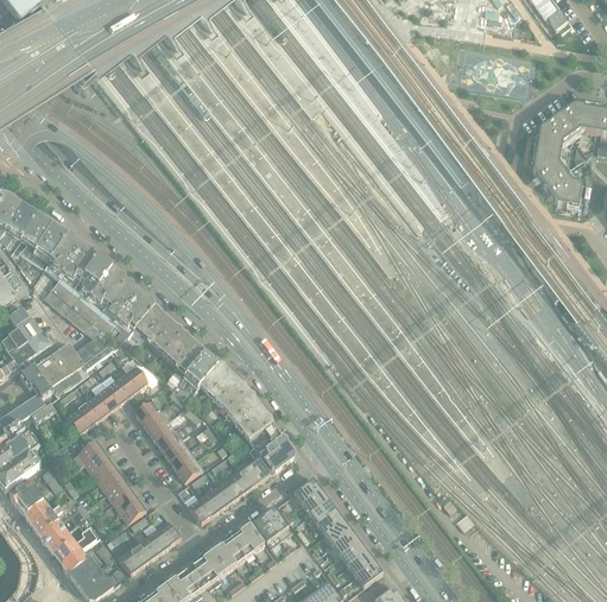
[(594,132),(598,109),(595,106),(586,103),(586,106),(573,103),(558,114),(557,112),(551,115),(552,118),(538,128),(536,141),(535,140),(532,149),(560,153),(561,144),(563,144),(568,141),(577,134),(580,133),(580,131),(589,132),(594,132)]
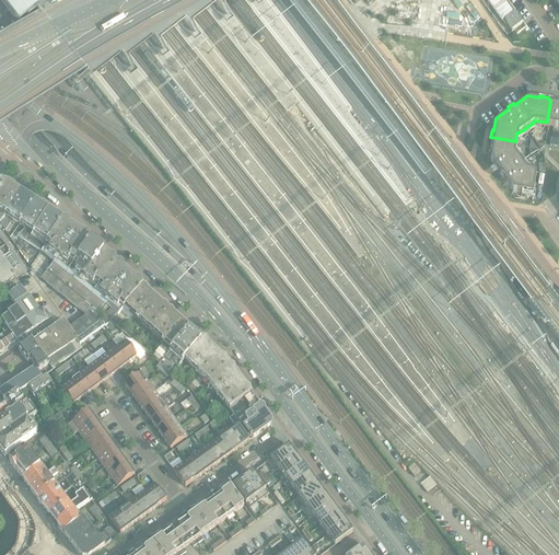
[(558,124),(558,101),(557,101),(557,99),(554,99),(548,97),(550,101),(547,122),(549,123),(551,123),(558,124)]
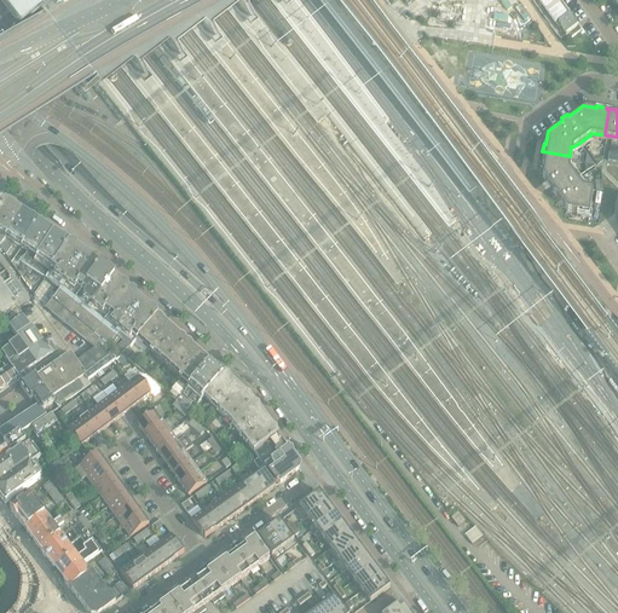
[(582,184),(582,181),(581,179),(571,166),(569,165),(570,156),(542,151),(541,158),(543,160),(541,172),(552,188),(549,189),(553,195),(555,192),(565,208),(578,209),(578,212),(587,213),(591,186),(582,184)]
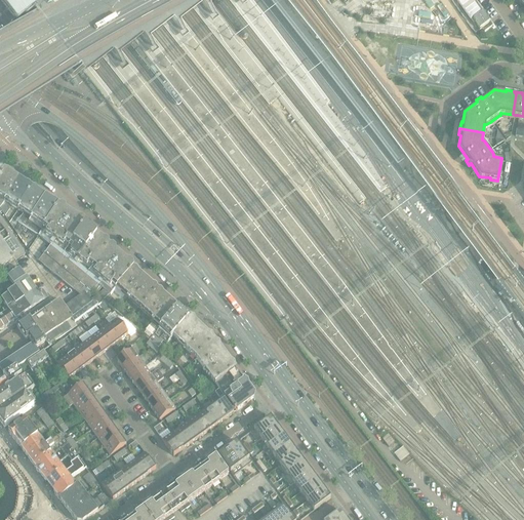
[(15,205),(29,184),(3,166),(0,170),(0,207),(3,212),(8,205),(6,201),(2,198),(3,197),(15,205)]
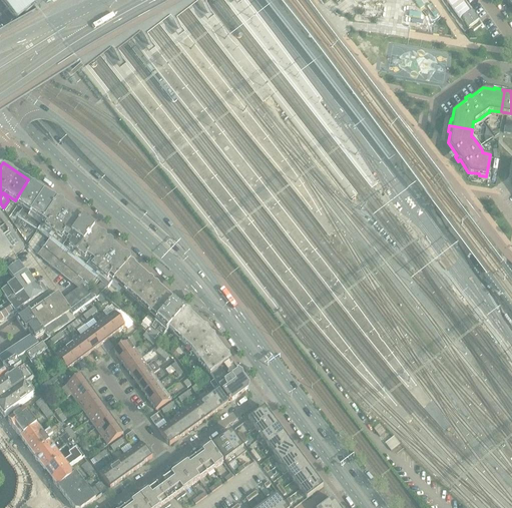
[(39,220),(54,196),(28,179),(15,200),(21,204),(16,213),(36,226),(39,220)]
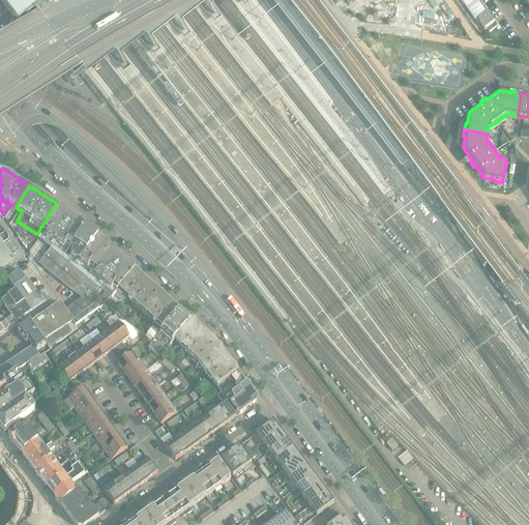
[(48,269),(85,224),(78,217),(56,203),(40,228),(37,234),(45,240),(42,242),(43,243),(41,246),(42,246),(40,250),(42,252),(37,260),(48,269)]
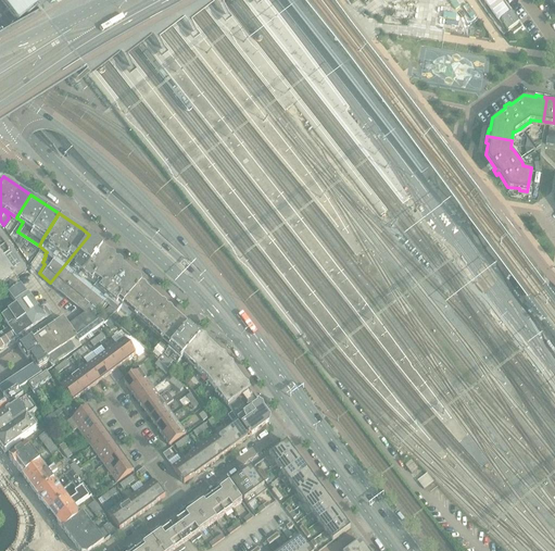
[(24,264),(0,228),(0,279),(13,271),(24,264)]
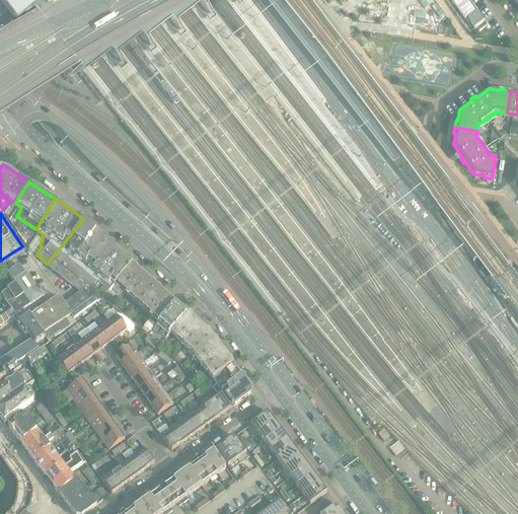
[(69,282),(106,239),(83,219),(47,264),(69,282)]
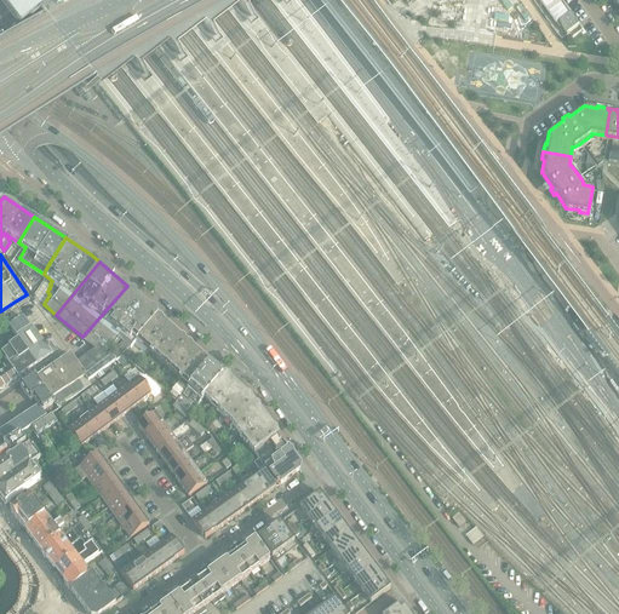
[(156,311),(142,299),(127,286),(82,337),(93,344),(97,342),(103,346),(109,338),(114,342),(119,336),(120,337),(107,350),(113,354),(120,350),(127,343),(129,344),(137,334),(156,311)]
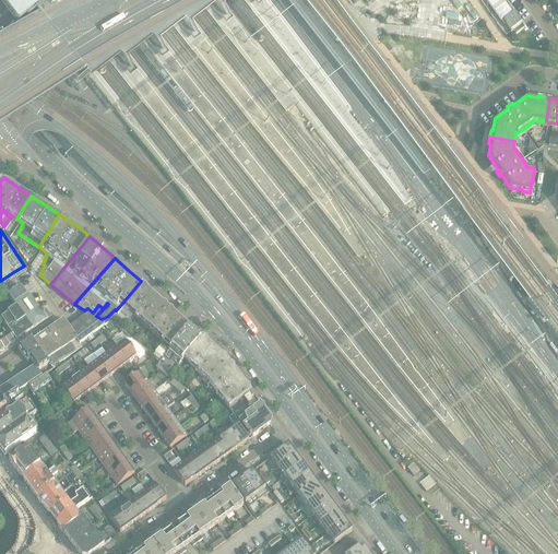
[(150,325),(167,305),(147,287),(141,281),(123,302),(150,325)]
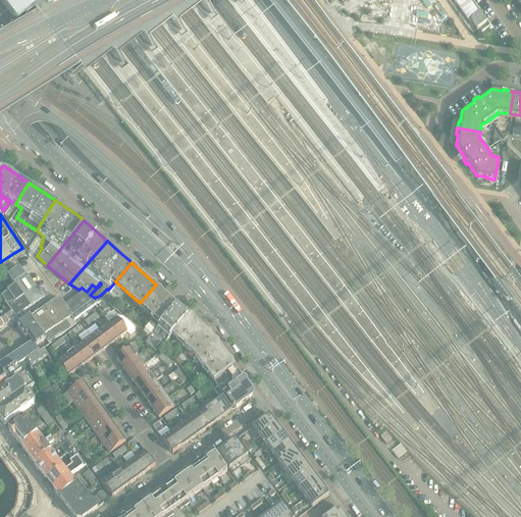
[(47,292),(41,283),(37,287),(25,271),(24,271),(18,263),(6,271),(12,279),(13,281),(6,288),(0,291),(0,295),(4,301),(13,314),(33,301),(47,292)]
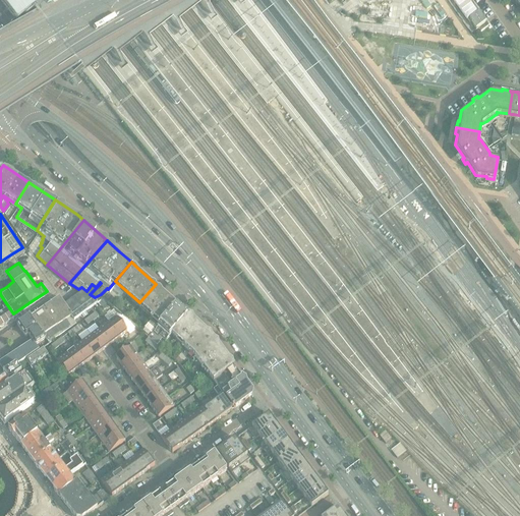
[(148,334),(175,301),(156,284),(139,302),(151,313),(149,316),(151,318),(154,321),(145,331),(148,334)]
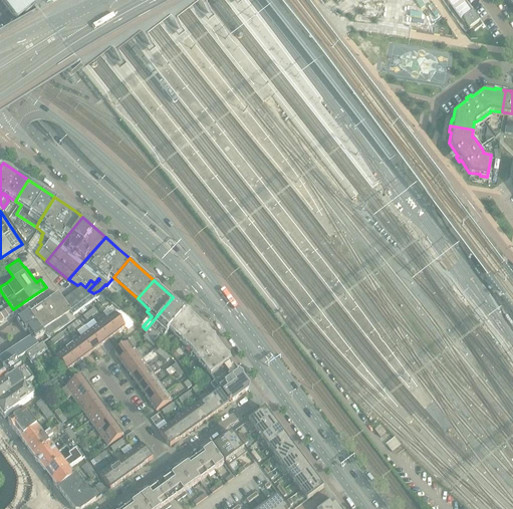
[(48,332),(74,315),(72,311),(94,295),(93,293),(88,290),(85,287),(80,283),(77,285),(62,296),(57,289),(42,300),(37,303),(29,309),(43,329),(47,334),(49,332),(48,332)]
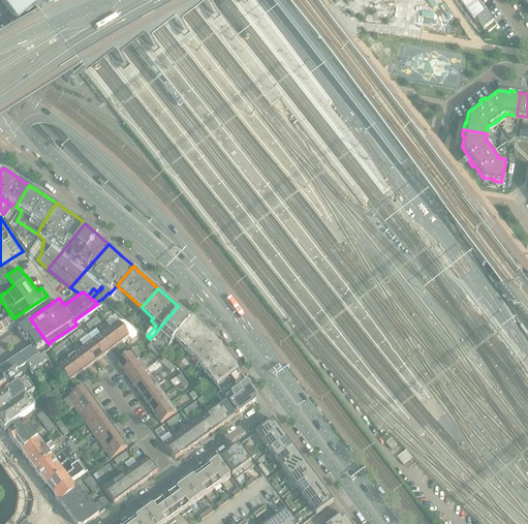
[(0,327),(13,318),(4,305),(1,307),(3,310),(0,312),(0,327)]
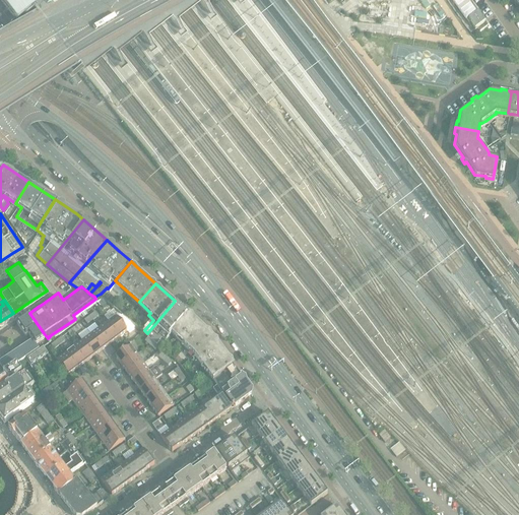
[(170,330),(186,312),(175,301),(147,333),(143,336),(153,345),(156,341),(158,343),(170,330)]
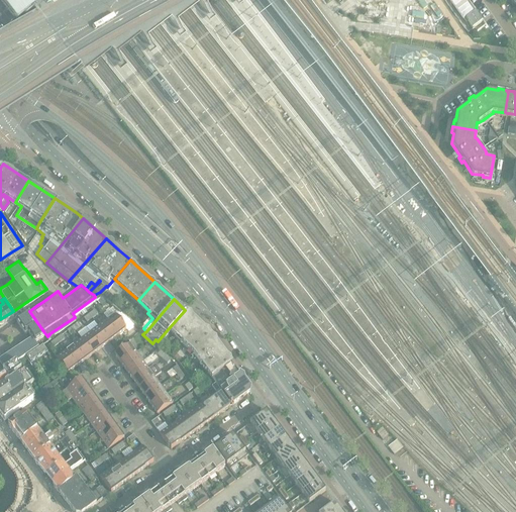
[(123,304),(117,300),(114,304),(119,308),(123,304)]
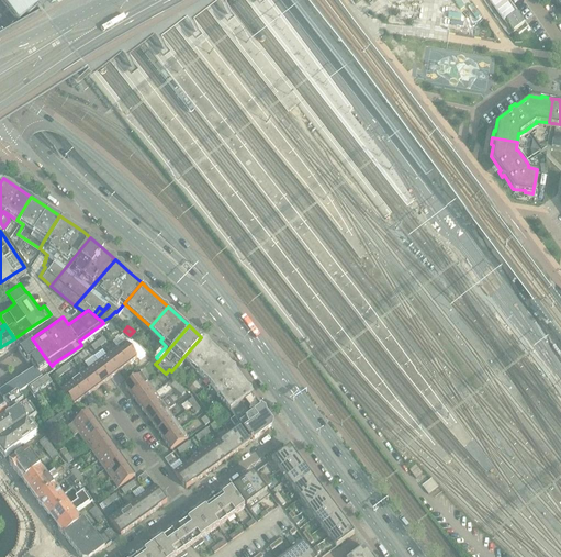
[(47,360),(32,338),(31,335),(17,345),(26,359),(30,357),(34,364),(36,368),(47,360)]
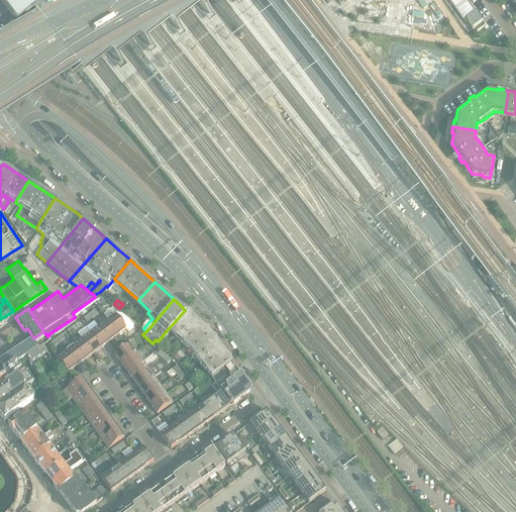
[(125,324),(113,309),(105,316),(116,331),(125,324)]
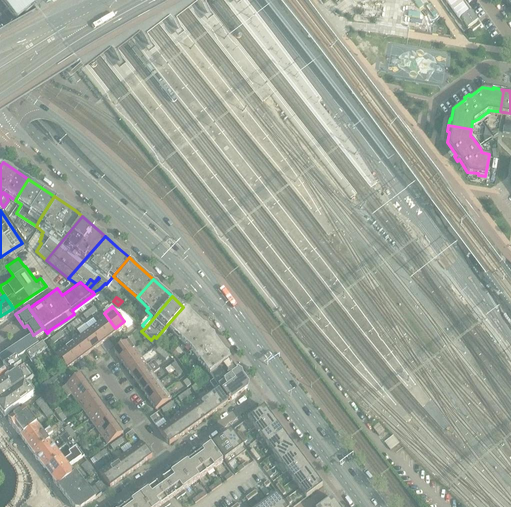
[(208,329),(195,317),(183,307),(167,325),(179,335),(182,338),(189,345),(208,329)]
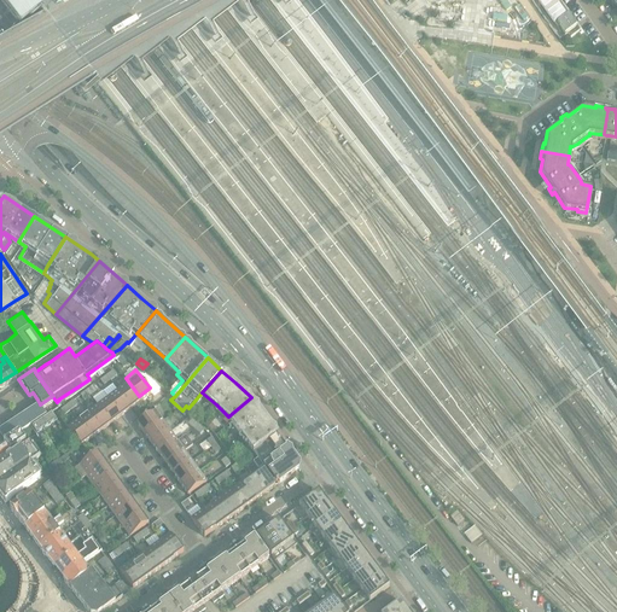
[(139,396),(126,378),(115,385),(129,403),(139,396)]
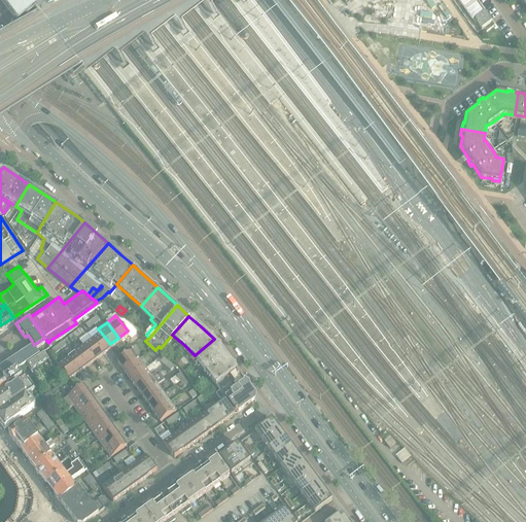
[(110,344),(98,328),(90,335),(102,350),(110,344)]
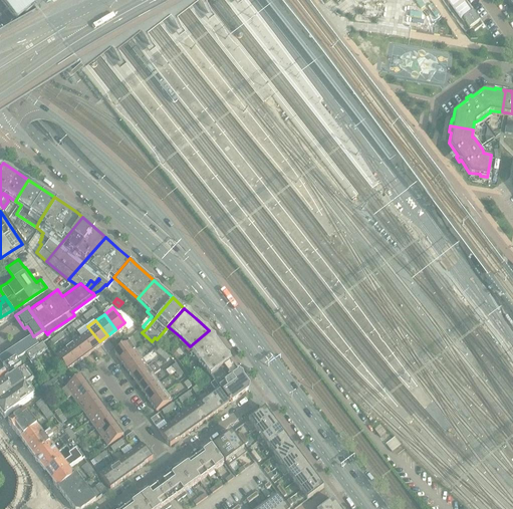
[(99,341),(87,326),(79,332),(91,347),(99,341)]
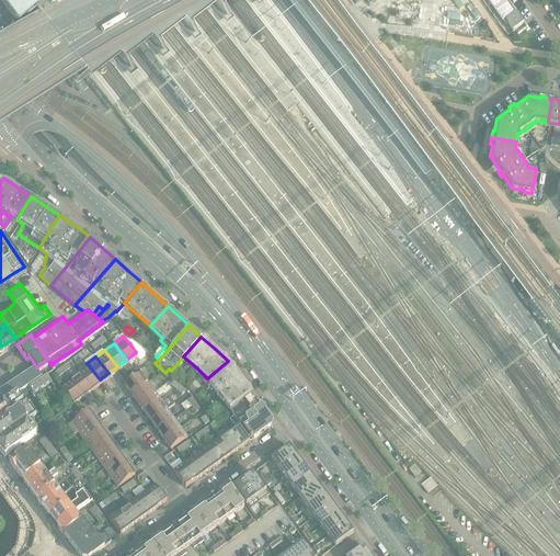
[(249,389),(239,375),(228,361),(207,378),(228,406),(249,389)]
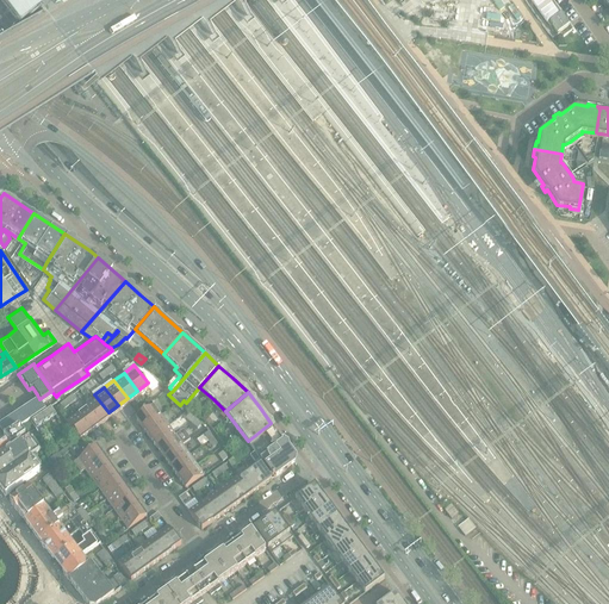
[(0,434),(1,433),(18,423),(28,416),(44,405),(39,399),(37,394),(0,417),(0,434)]
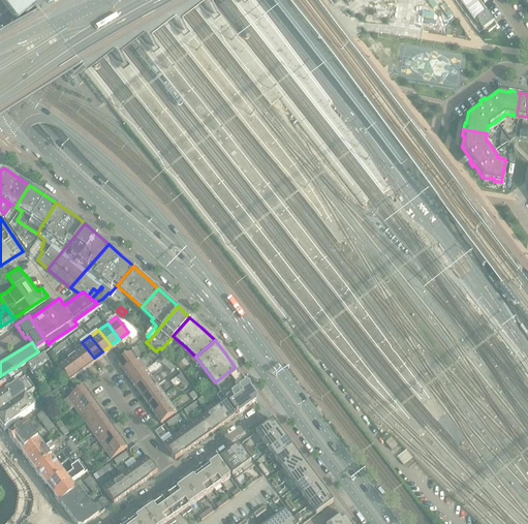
[(94,358),(82,342),(73,348),(86,364),(94,358)]
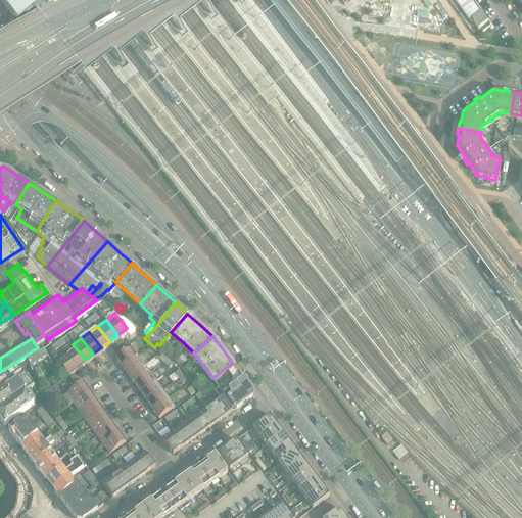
[(121,363),(137,351),(131,343),(114,355),(121,363)]
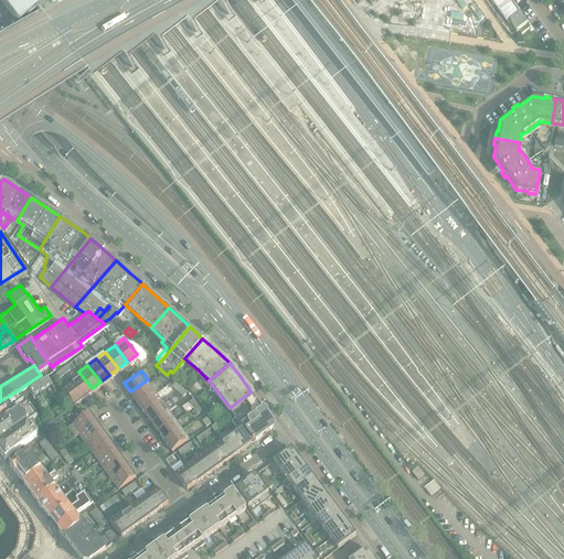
[(32,393),(51,379),(45,372),(41,375),(25,385),(32,393)]
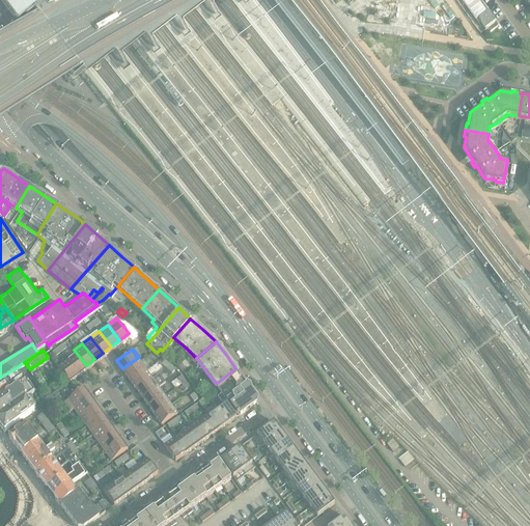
[(86,365),(74,350),(65,356),(78,371),(86,365)]
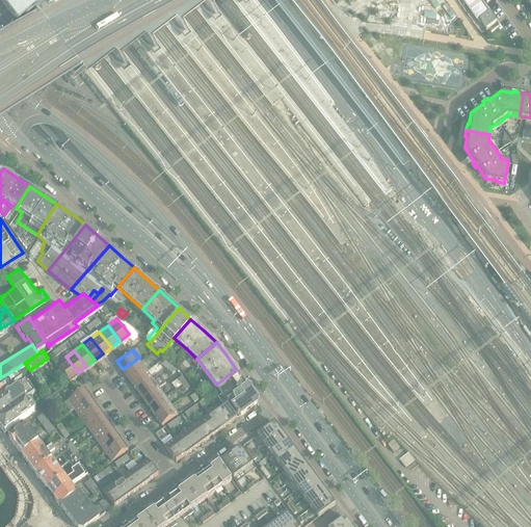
[(78,372),(65,357),(57,363),(69,379),(78,372)]
